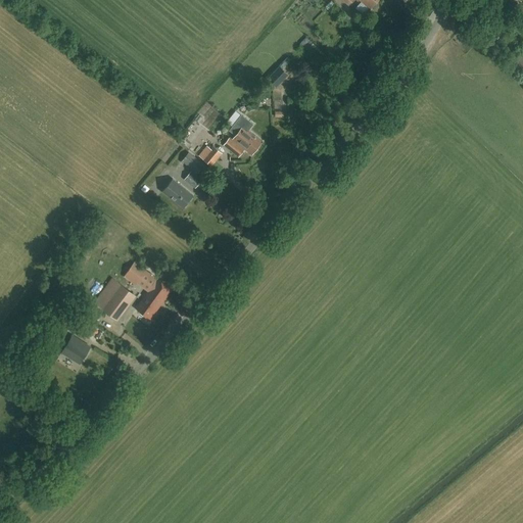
[(354,0),(358,2),(358,0),(359,0),(369,9),(370,7),(372,9),(375,9),(378,5),(378,3),(376,1),(374,0),(354,0)]
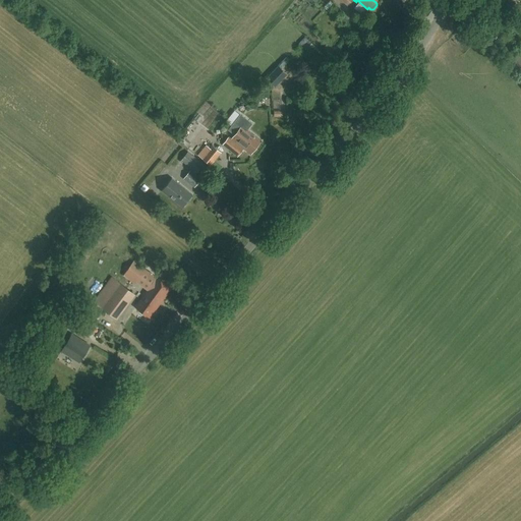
[(505,21),(511,8),(504,4),(498,17),(505,21)]
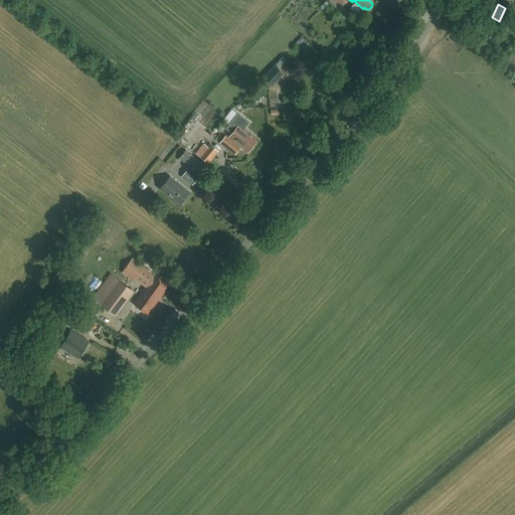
[(293,22),(300,24),(302,18),(295,16),(293,22)]
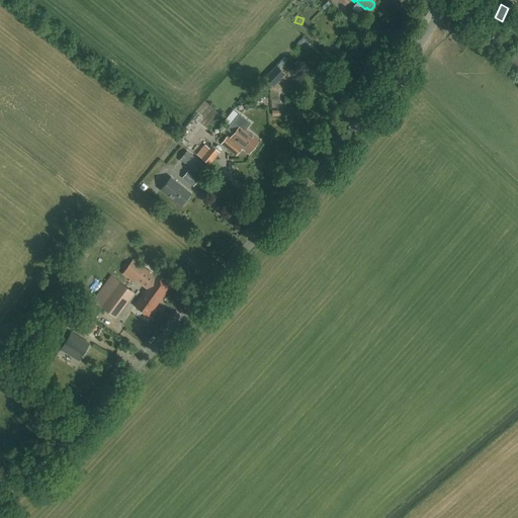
[(273,86),(284,74),(277,67),(265,79),(273,86)]
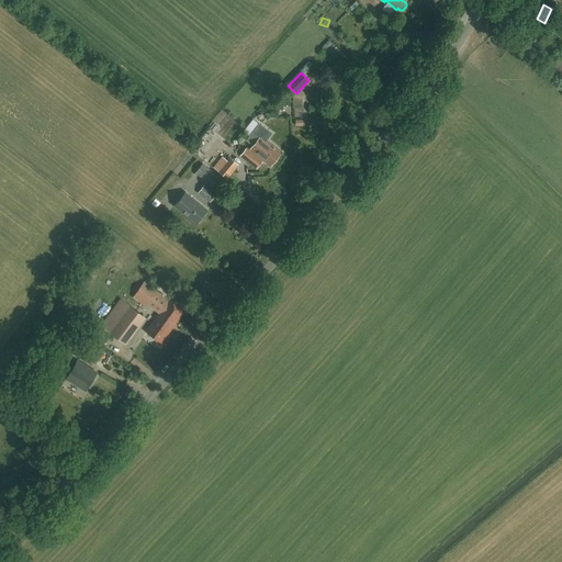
[(270,166),(281,153),(260,135),(249,149),(270,166)]
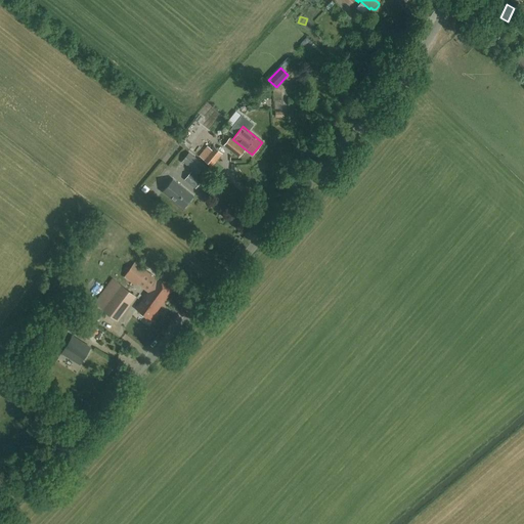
[(210,166),(214,161),(220,154),(212,146),(210,148),(207,146),(198,157),(201,159),(210,166)]
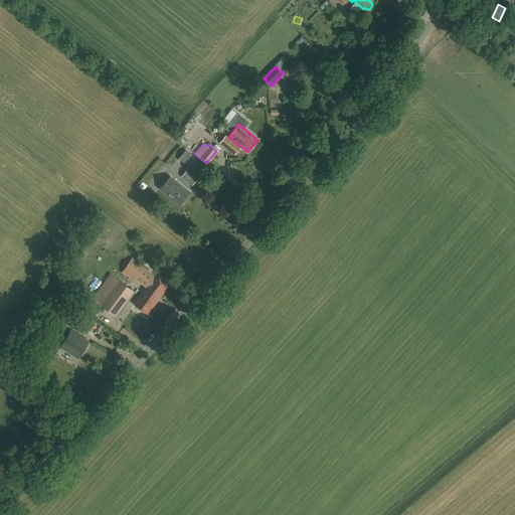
[(196,169),(201,173),(205,175),(208,171),(201,164),(201,163),(185,150),(178,158),(194,171),(196,169)]
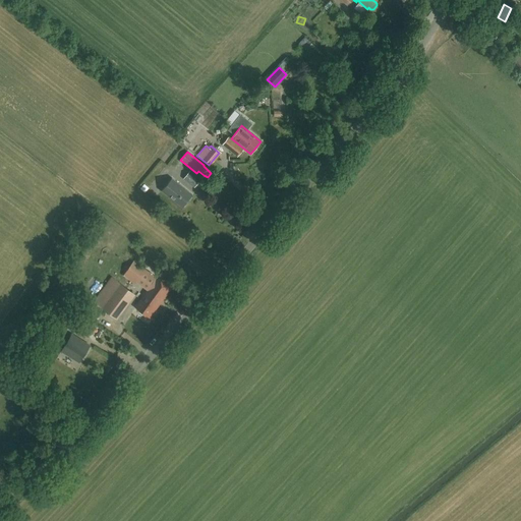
[(194,187),(201,179),(190,170),(182,179),(194,187)]
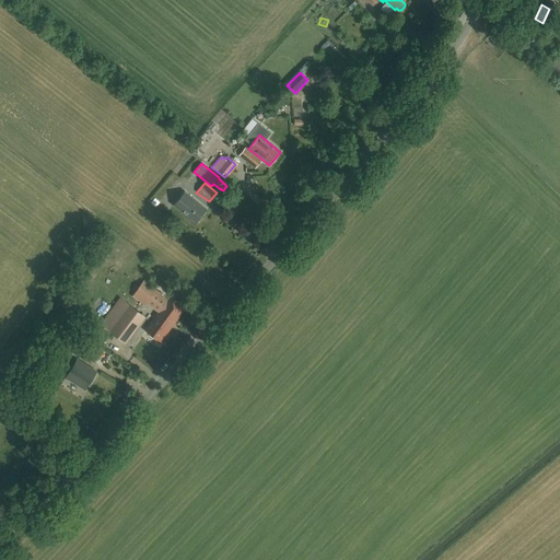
[(195,222),(207,209),(185,191),(174,205),(195,222)]
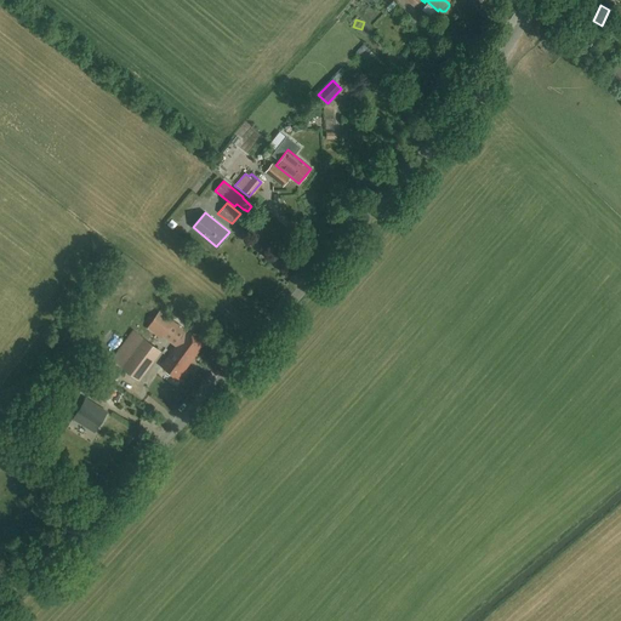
[(177,379),(204,343),(159,312),(148,329),(160,337),(161,336),(175,346),(160,365),(177,379)]
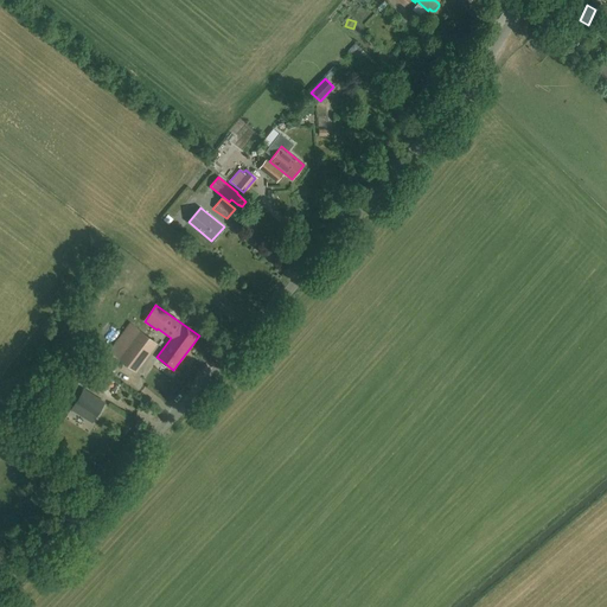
[(136,371),(158,343),(129,323),(108,351),(136,371)]
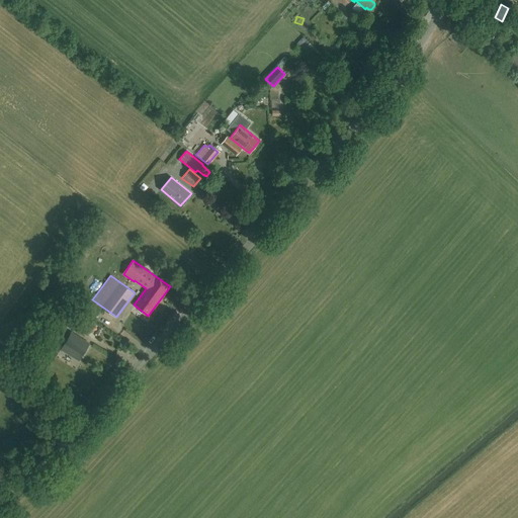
[(51,324),(59,330),(70,315),(62,309),(59,313),(58,312),(50,323),(51,324)]
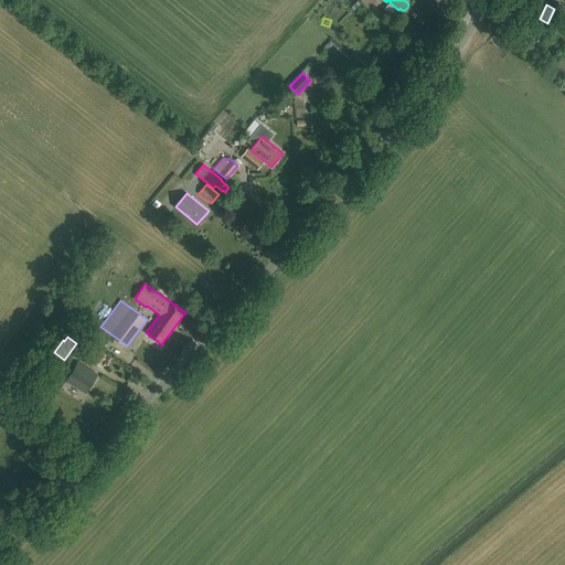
[(92,340),(92,341),(86,337),(77,349),(84,353),(82,356),(88,361),(96,365),(105,351),(98,347),(99,345),(92,340)]
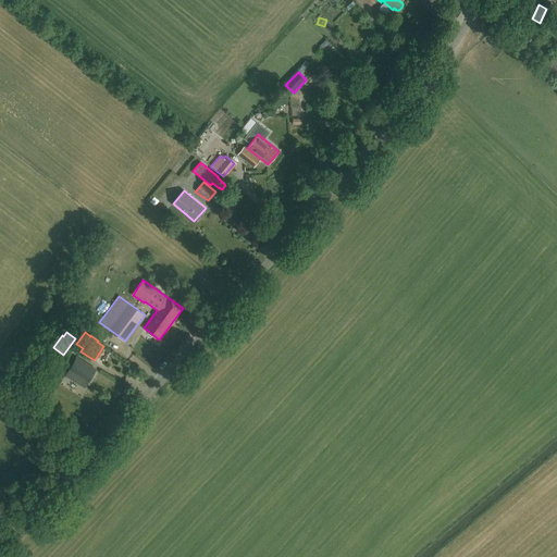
[(85,386),(95,369),(76,358),(66,375),(85,386)]
